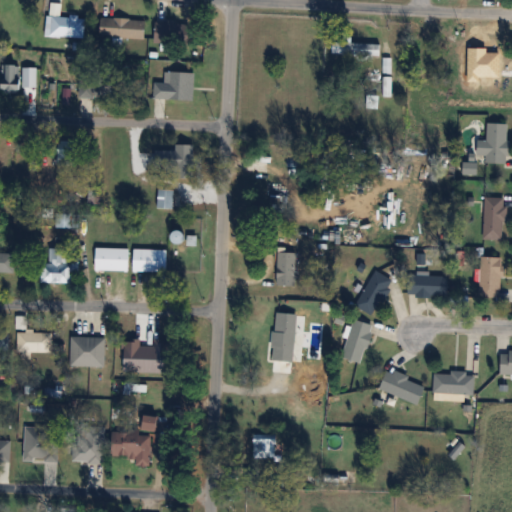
[(52,37),(85,37),(85,16),(52,16),(52,37)]
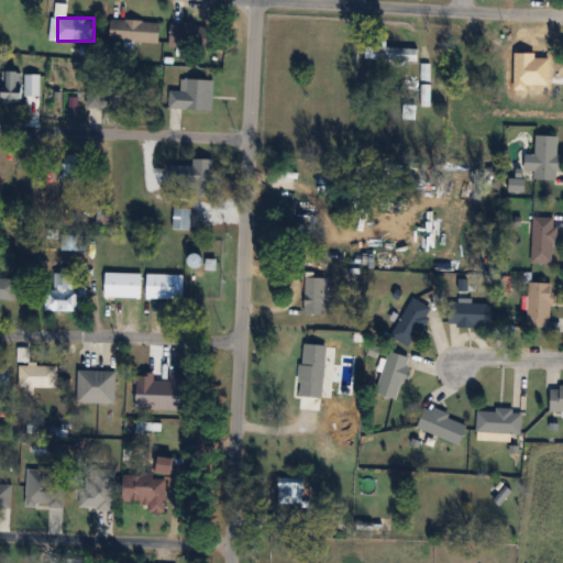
[(162,22),(112,20),(111,41),(161,43),(162,22)]
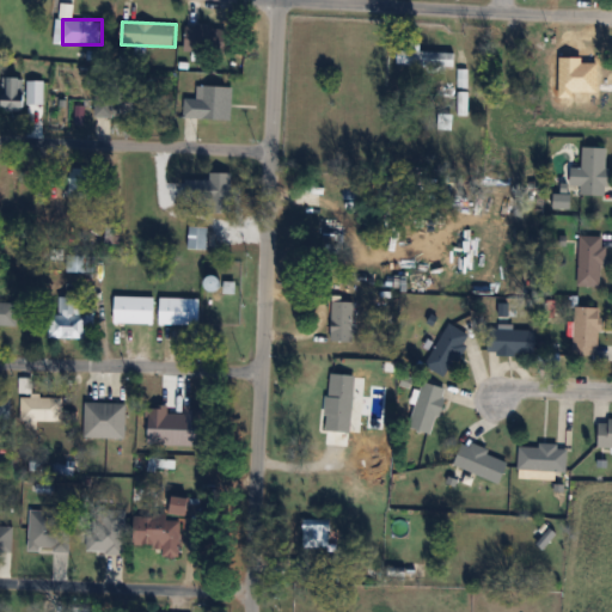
[(228,28),(187,28),(187,53),(228,53),(228,28)]
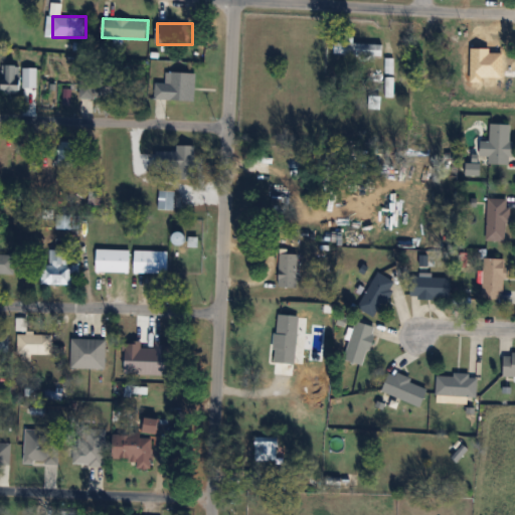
[(384,44),(334,41),(333,56),(383,58),(384,44)]
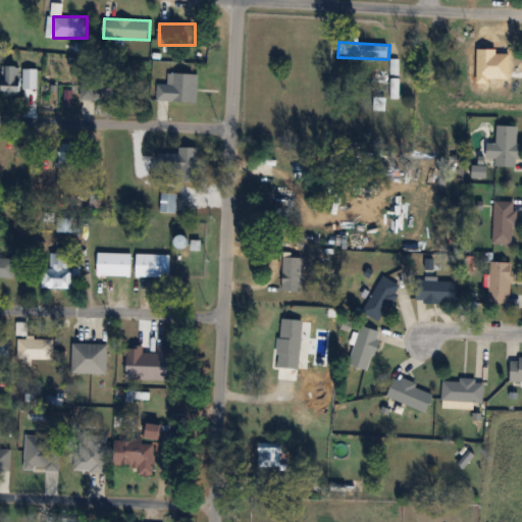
[(21,95),(21,66),(2,66),(2,95),(21,95)]
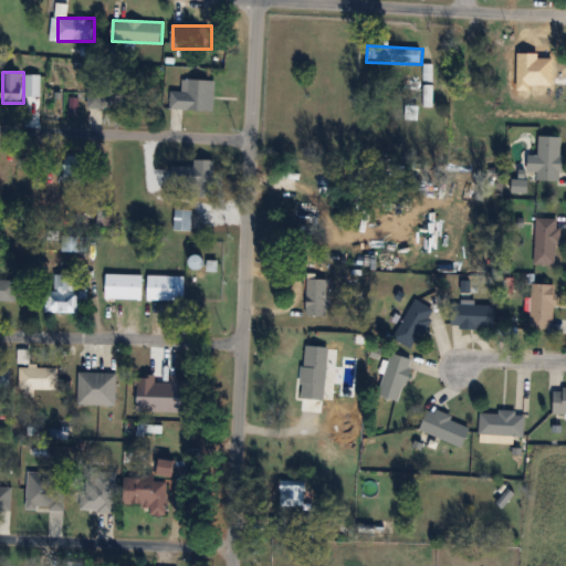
[(88,107),(125,107),(125,80),(88,80),(88,107)]
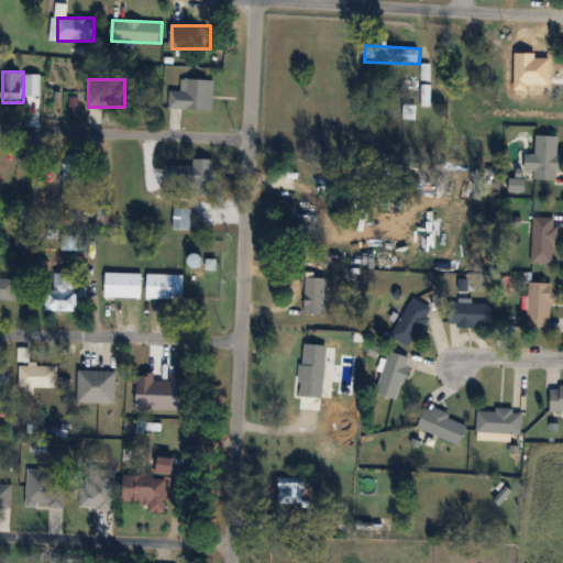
[(213,110),(213,79),(180,79),(180,90),(170,90),(170,109),(213,110)]
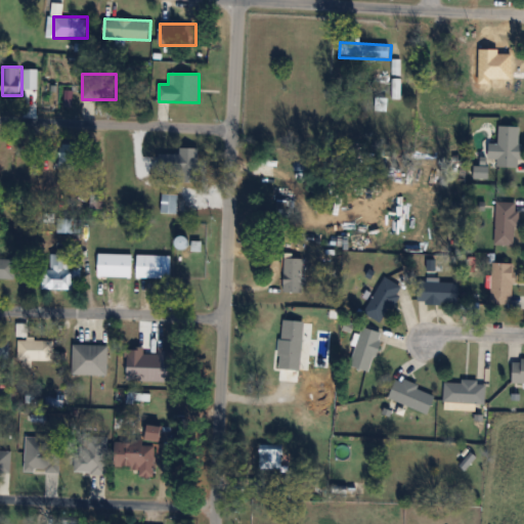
[(522,126),(499,126),(499,167),(522,167),(522,126)]
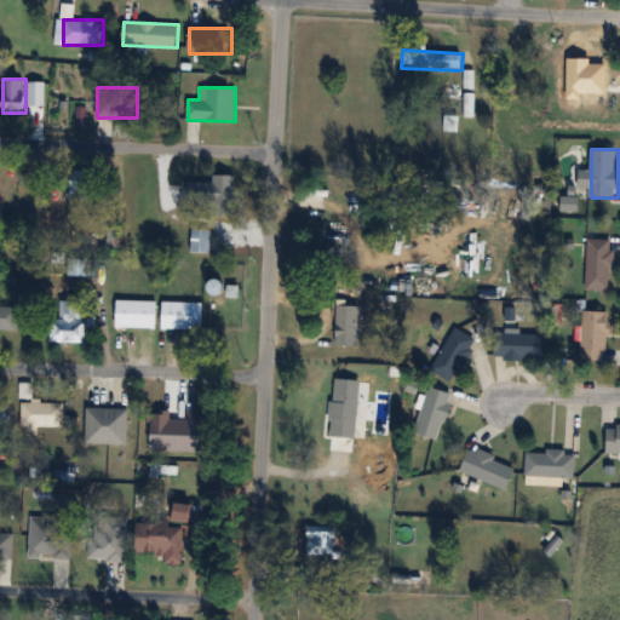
[(69,199),(96,199),(96,170),(69,170),(69,199)]
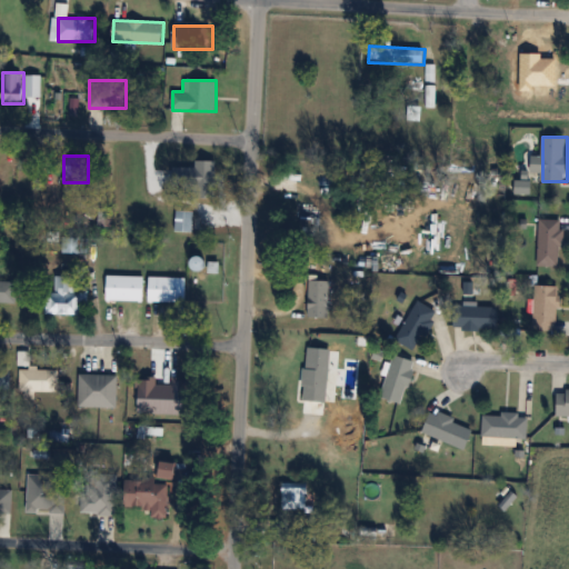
[(189,156),(166,156),(166,183),(189,183),(189,156)]
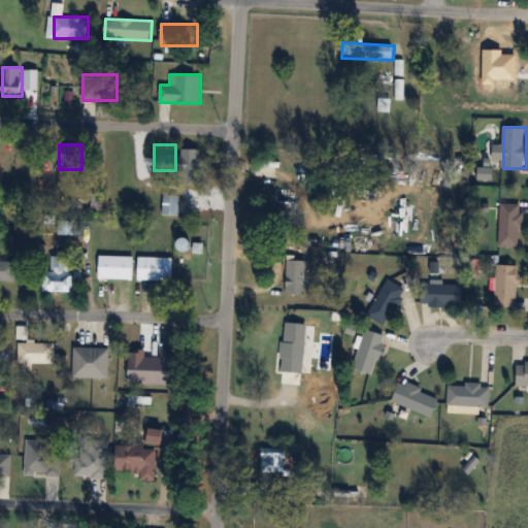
[(275,178),(274,203),(310,204),(311,179),(275,178)]
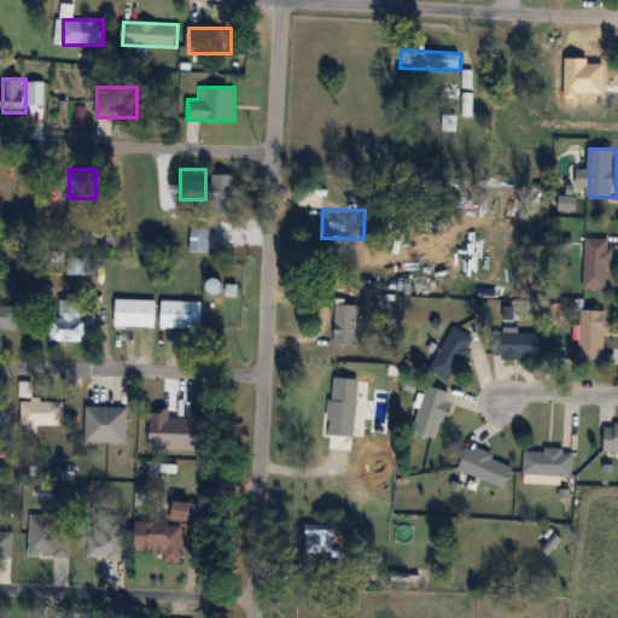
[(123,228),(103,225),(100,245),(120,248),(123,228)]
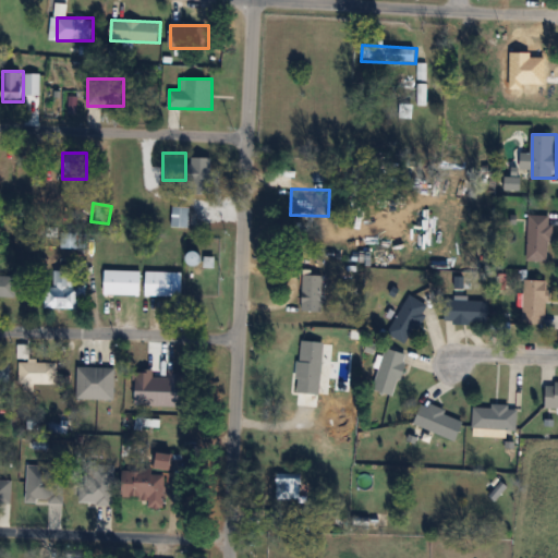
[(191,227),(191,206),(170,206),(170,227),(191,227)]
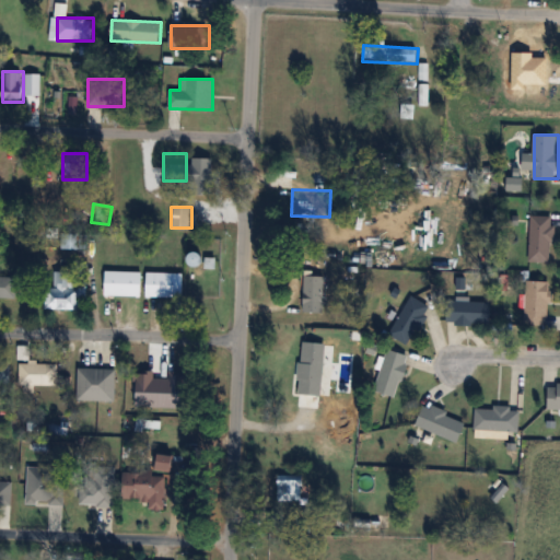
[(531,216),(529,263),(552,263),(553,216),(531,216)]
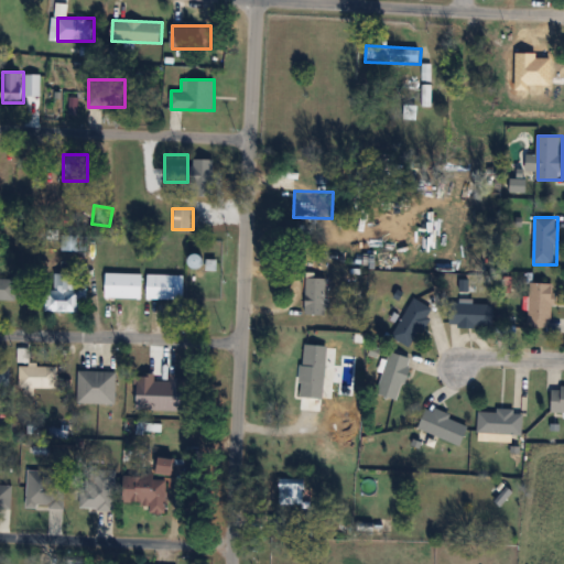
[(62,250),(87,250),(87,235),(62,235),(62,250)]
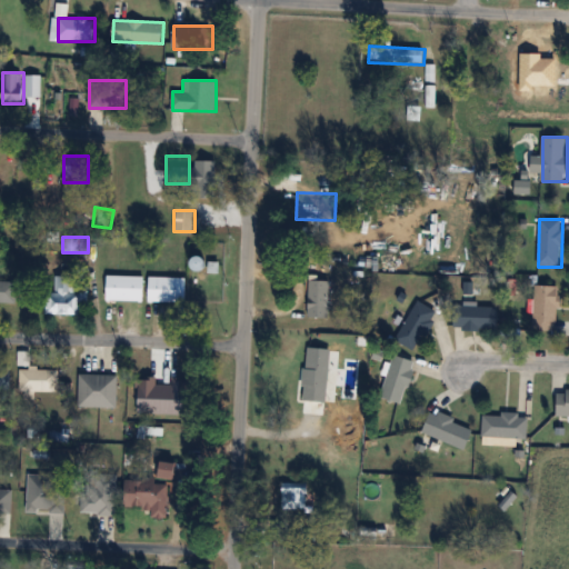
[(219,255),(191,255),(191,270),(219,271),(219,255)]
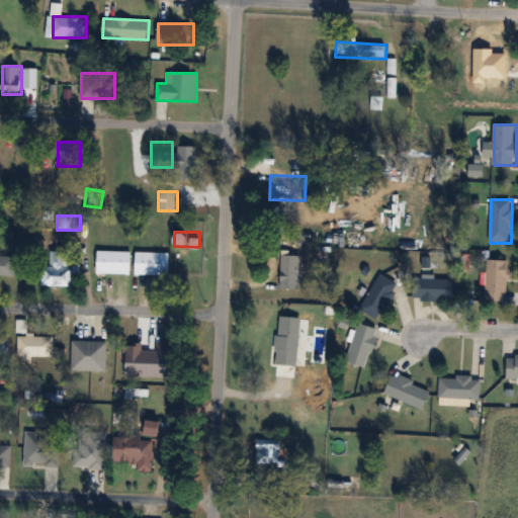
[(78,286),(78,261),(63,261),(63,251),(51,251),(50,264),(44,264),(42,285),(78,286)]
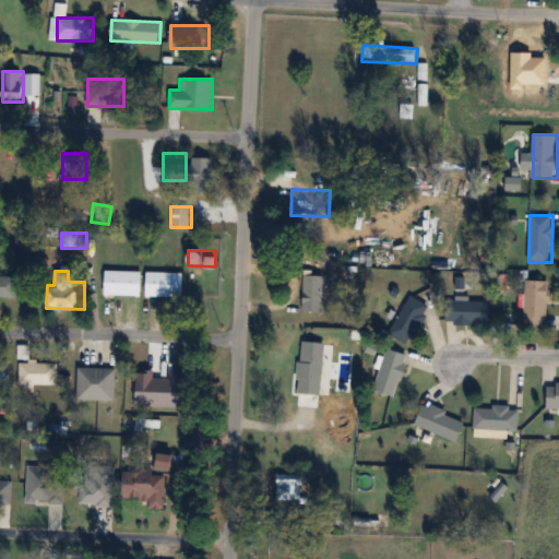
[(141,271),(106,271),(106,295),(141,295),(141,271)]
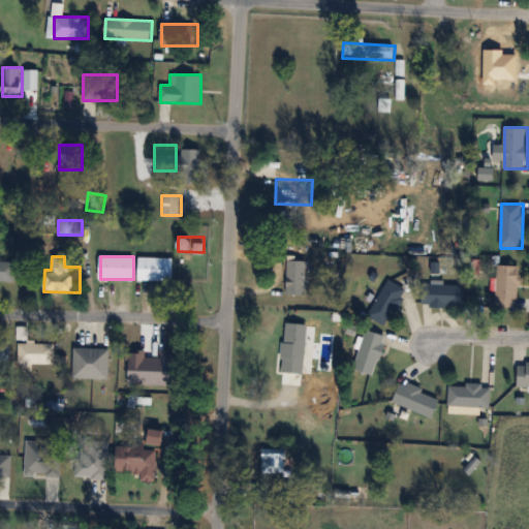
[(174,257),(138,257),(138,280),(174,280),(174,257)]
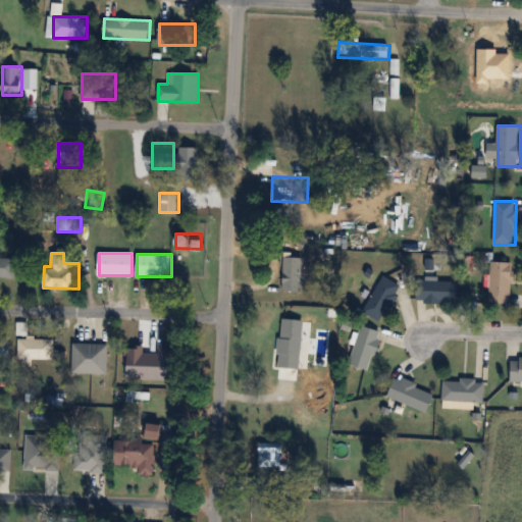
[(15,257),(0,256),(0,276),(15,277),(15,257)]
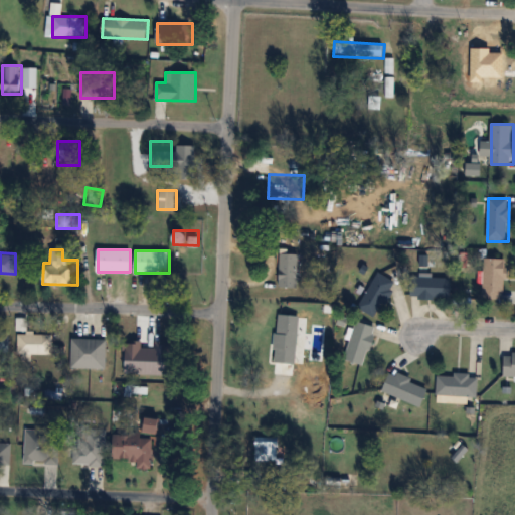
[(280,288),(299,288),(299,253),(280,253),(280,288)]
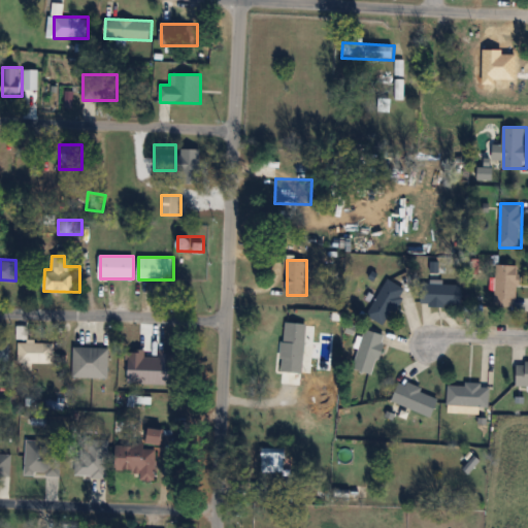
[(518,265),(495,265),(495,306),(518,306),(518,265)]
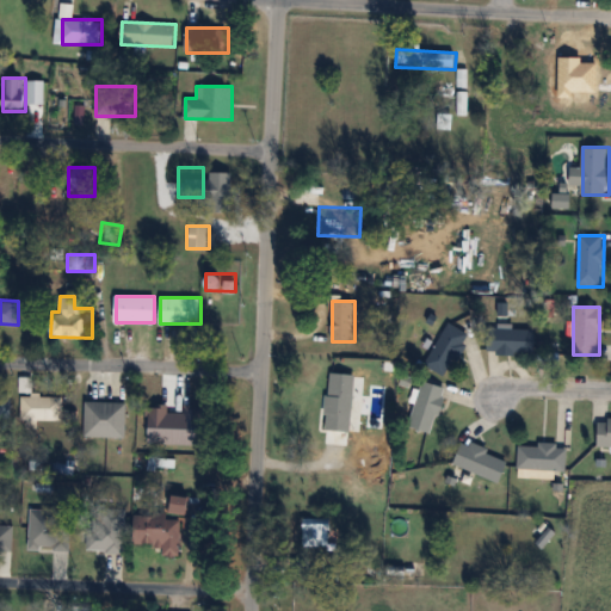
[(448,377),(470,334),(448,322),(425,365),(448,377)]
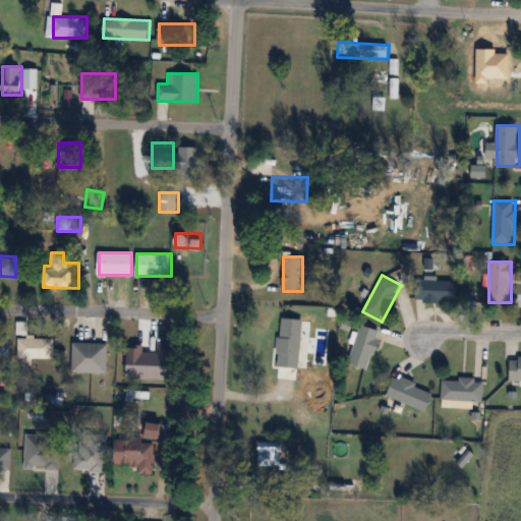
[(457,281),(417,281),(417,300),(457,300),(457,281)]
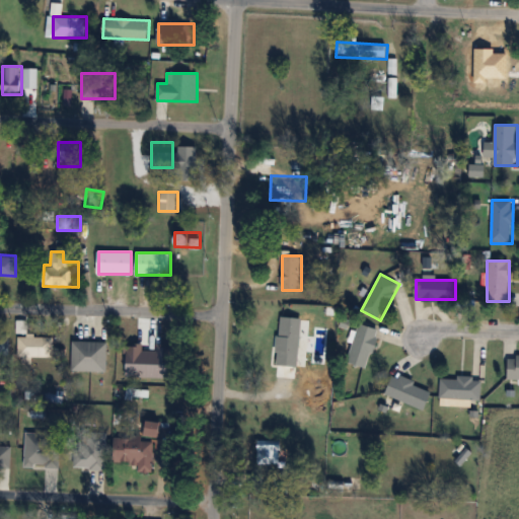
[(301,317),(278,317),(277,354),(300,355),(301,317)]
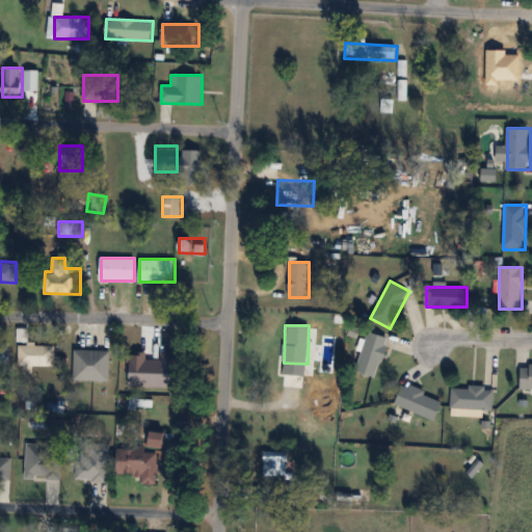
[(377,377),(390,338),(368,330),(355,370),(377,377)]
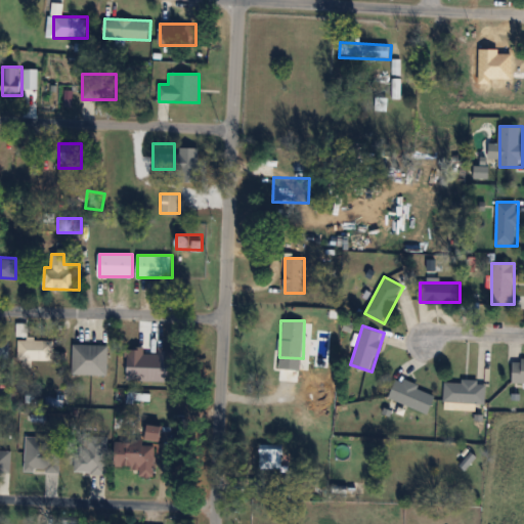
[(52,339),(17,339),(17,359),(52,359),(52,339)]
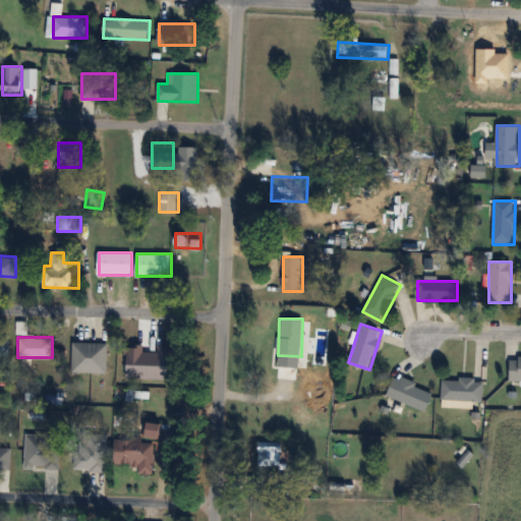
[(97,337),(84,337),(84,369),(97,369),(97,337)]
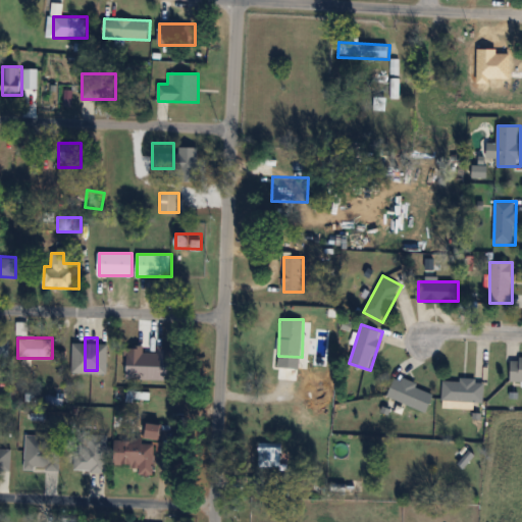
[(136,370),(158,370),(158,340),(136,340),(136,370)]
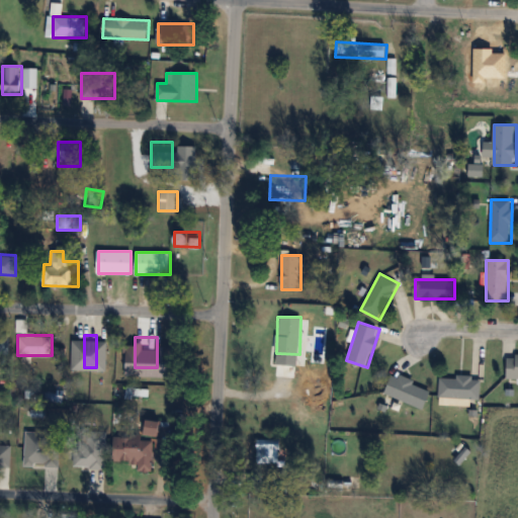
[(517,355),(508,356),(508,378),(517,377),(517,355)]
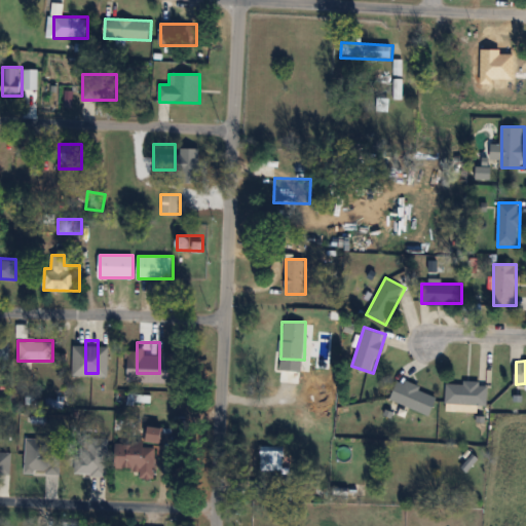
[(430,416),(439,396),(401,379),(392,399),(430,416)]
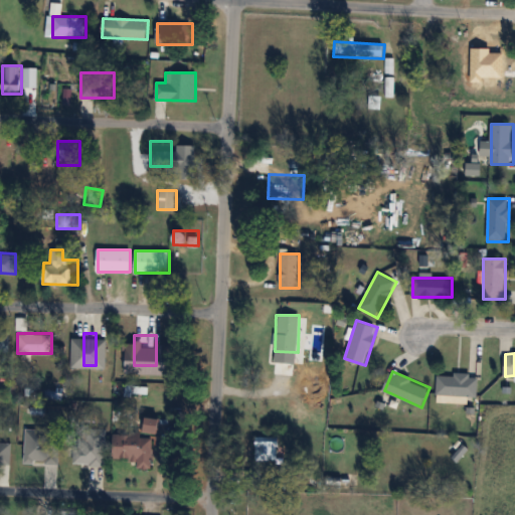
[(437,395),(478,397),(480,375),(439,373),(437,395)]
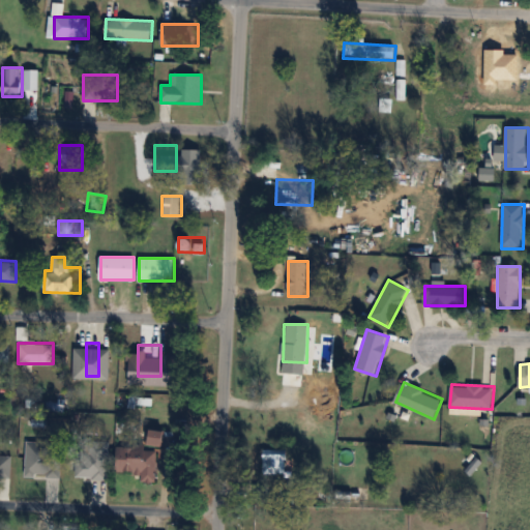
[(134,471),(134,480),(159,480),(159,447),(119,448),(119,471),(134,471)]
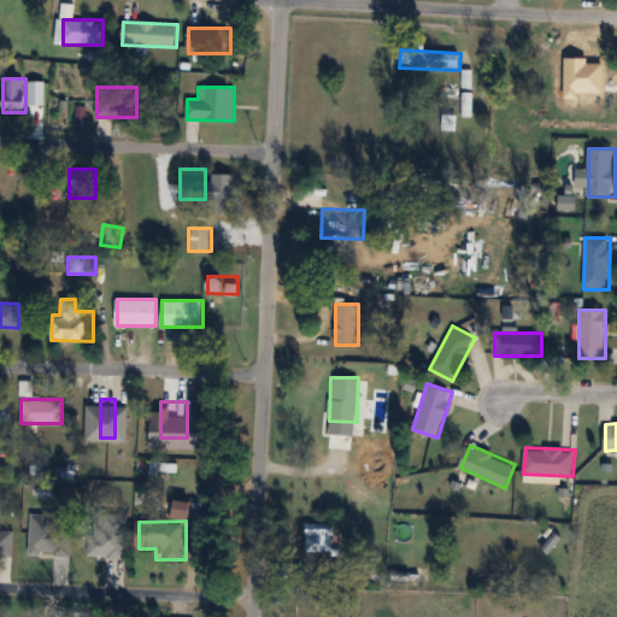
[(305,553),(338,553),(338,523),(305,523),(305,553)]
